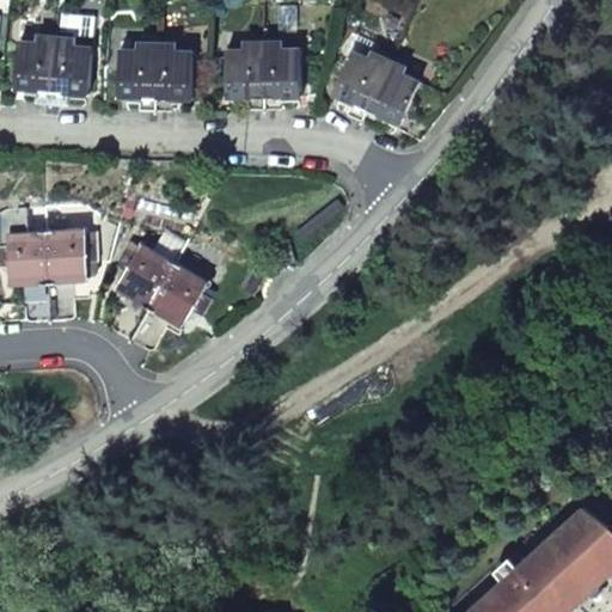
[(51,105),(57,30),(41,29),(38,41),(19,38),(16,87),(36,90),(34,103),(51,105)]
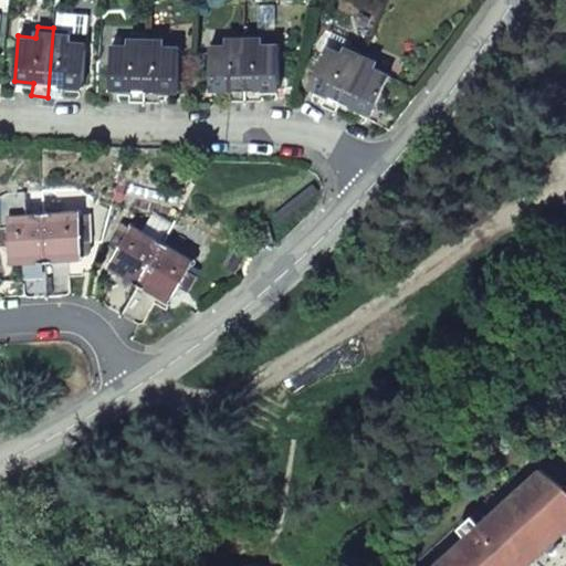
[(71,30),(53,28),(48,97),(63,98),(64,85),(83,86),(86,41),(69,41),(71,30)]
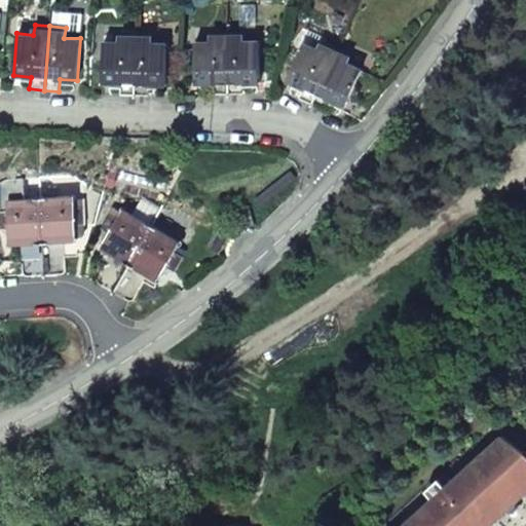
[(304,27),(298,39),(298,40),(303,43),(317,49),(323,40),(325,36),(315,32),(304,27)]
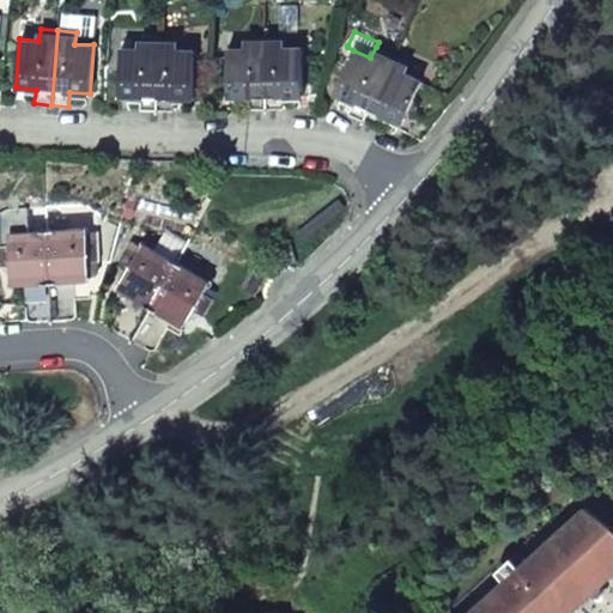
[(175,36),(158,37),(157,59),(157,111),(173,111),(173,98),(193,98),(194,49),(175,48),(175,36)]
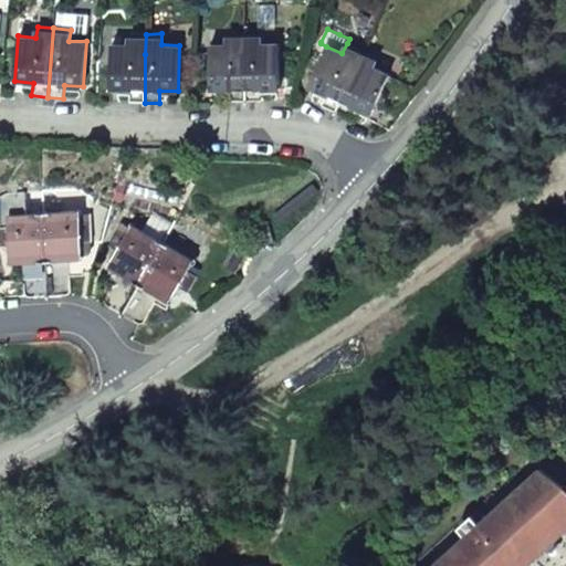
[(244,102),(244,77),(243,33),(227,33),(227,44),(209,44),(209,90),(219,90),(229,90),(229,102),(244,102)]
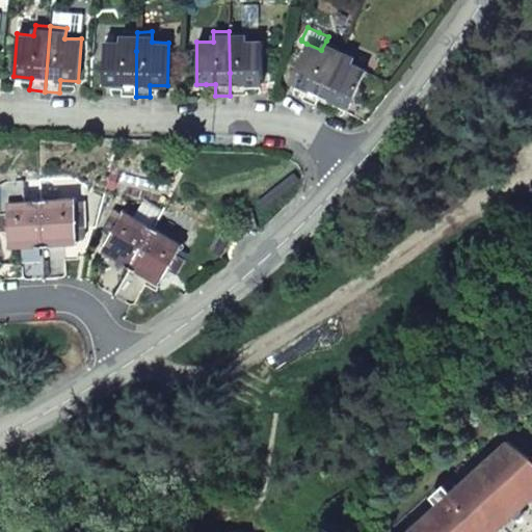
[(261,82),(261,58),(261,41),(244,41),(244,31),(229,31),(230,73),(230,96),(244,95),(244,83),(261,82)]
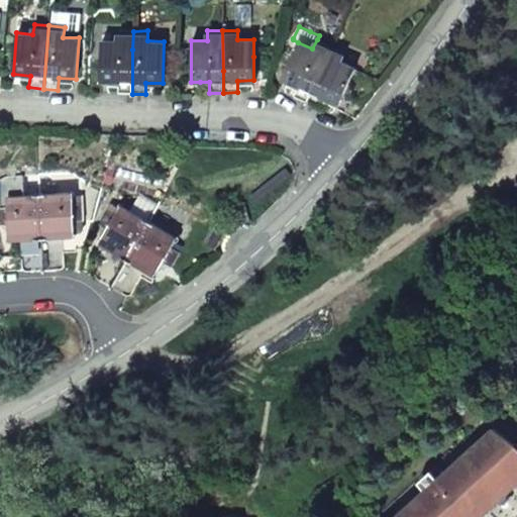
[(132,49),(133,31),(118,31),(118,40),(101,41),(101,83),(119,83),(119,93),(132,94),(132,49)]
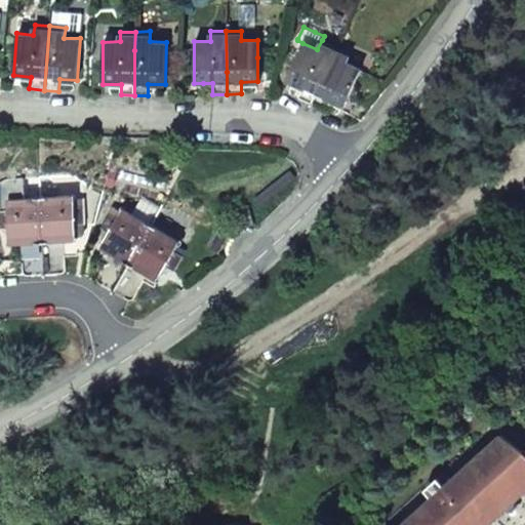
[(317,49),(303,43),(285,82),(301,88),(296,98),(309,105),(336,46),(322,40),(317,49)]
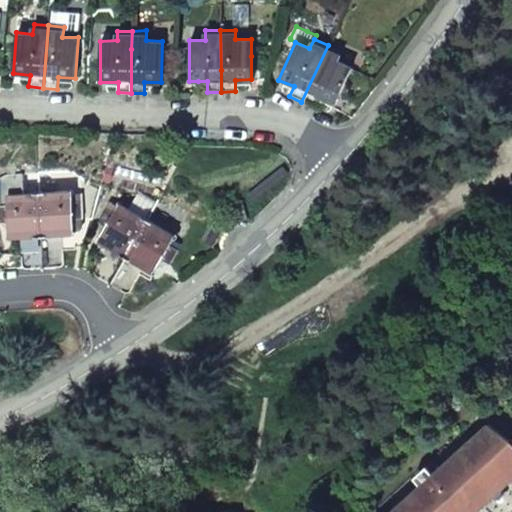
[(342,51),(328,45),(301,102),(315,108),(320,97),(335,104),(351,67),(337,60),(342,51)]
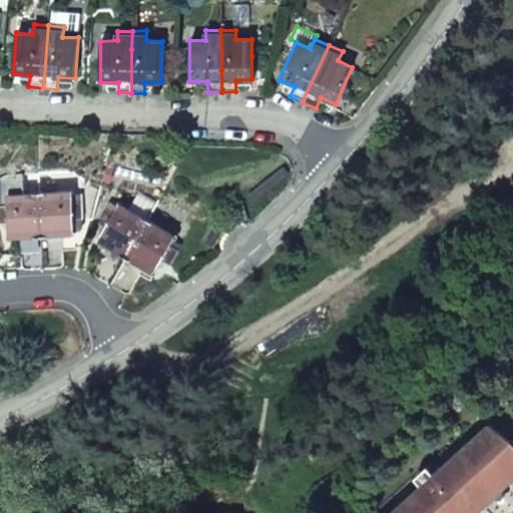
[(4,173),(0,175),(0,222),(8,222),(9,237),(21,237),(23,269),(43,268),(39,193),(22,194),(21,173),(4,173)]
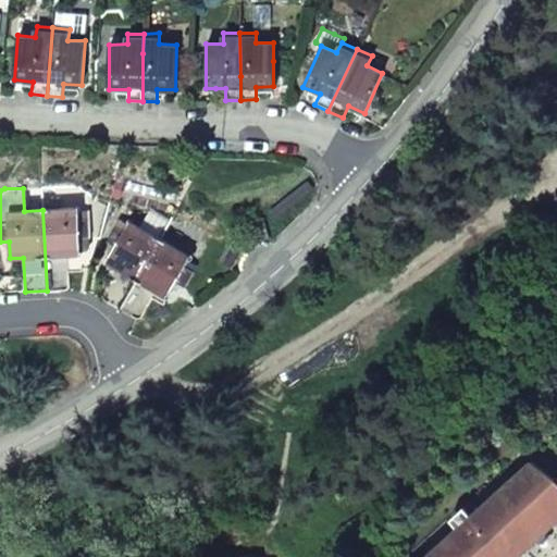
[(60,193),(41,194),(42,210),(61,209),(60,193)]
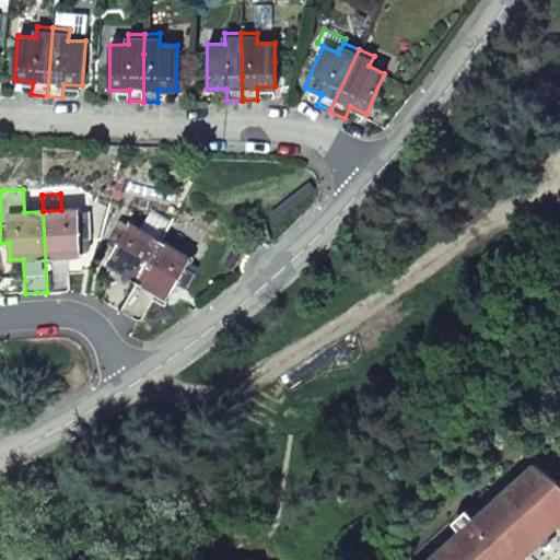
[(43,211),(47,292),(71,290),(69,256),(81,255),(81,252),(80,237),(89,237),(91,237),(90,220),(79,220),(79,217),(73,209),(61,210),(43,211)]
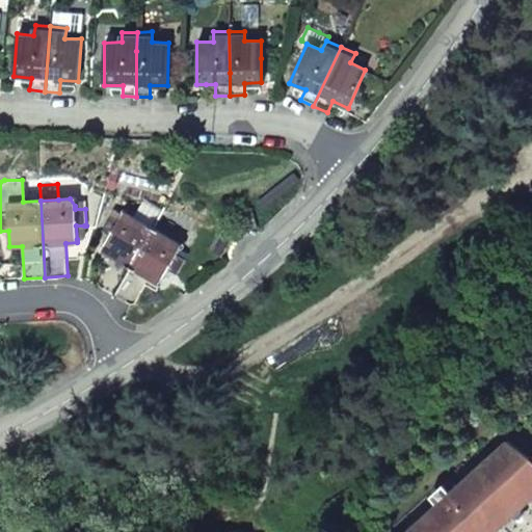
[(114,294),(152,229),(127,214),(122,215),(118,220),(110,215),(102,231),(109,235),(102,249),(111,255),(96,284),(114,294)]
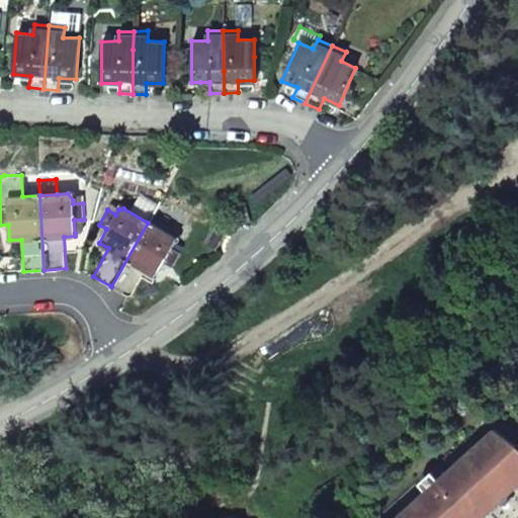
[(74,220),(75,233),(80,232),(83,230),(82,220),(74,220)]
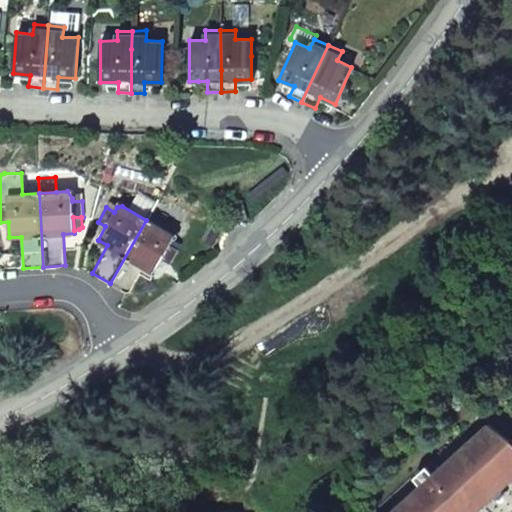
[(171,234),(146,220),(110,283),(129,294),(144,267),(153,272),(162,259),(170,263),(178,249),(170,244),(173,240),(171,234)]
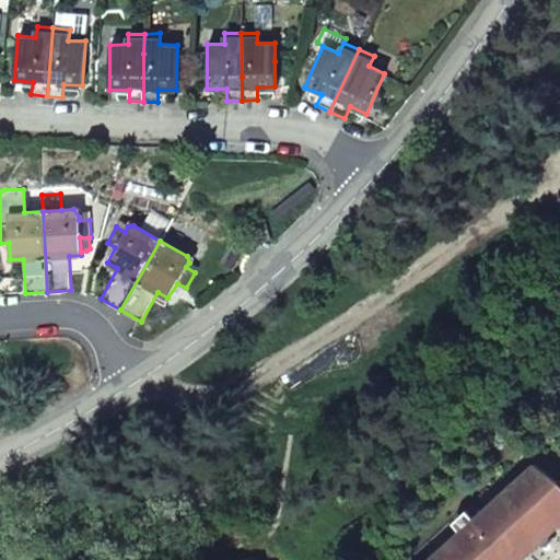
[(559,559),(559,483),(559,485),(535,465),(431,559),(559,559)]
